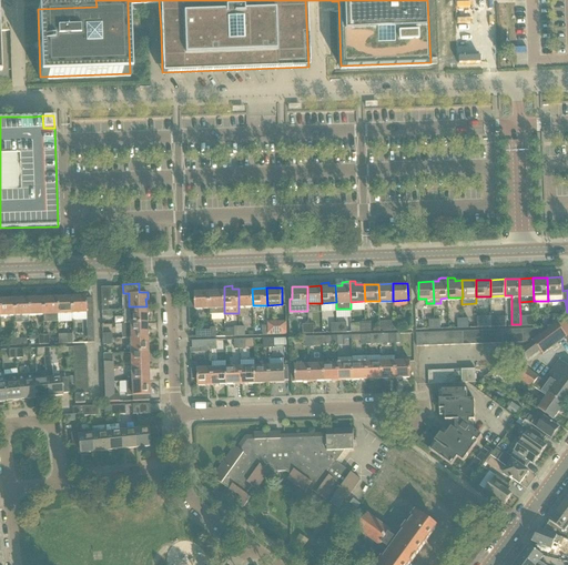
[(252,289),(239,289),(239,306),(253,305),(252,289)]
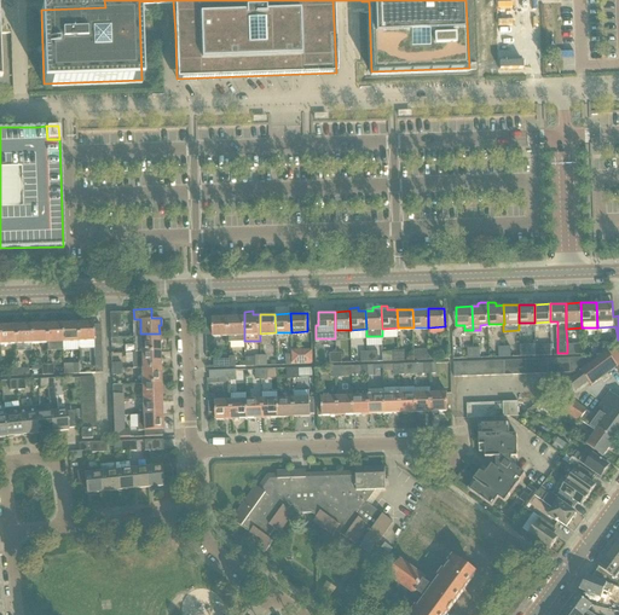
[(213,335),(229,334),(229,315),(213,317),(213,335)]
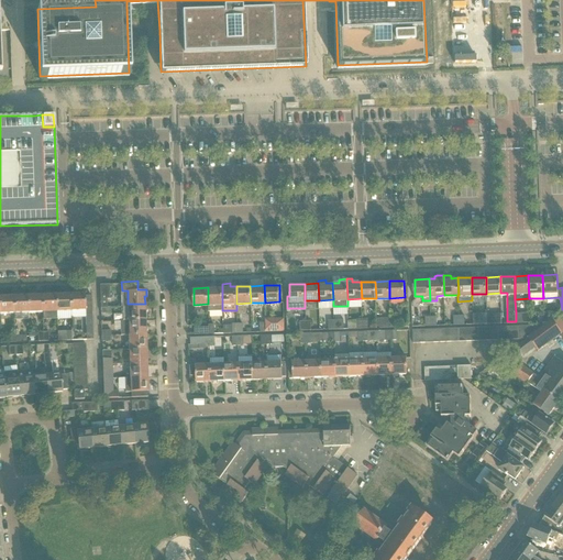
[(209,310),(222,309),(222,287),(208,287),(208,304),(209,310)]
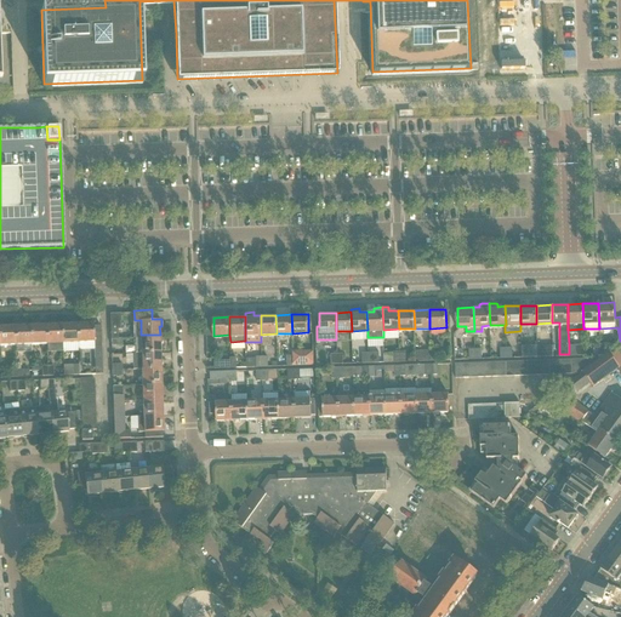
[(62,341),(78,341),(78,321),(62,323),(62,341)]
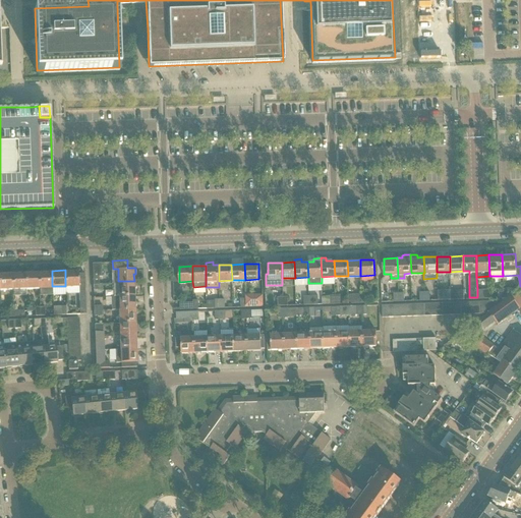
[(78,270),(65,270),(65,286),(78,285),(79,290),(79,299),(79,312),(85,311),(84,271),(78,272),(78,270)]
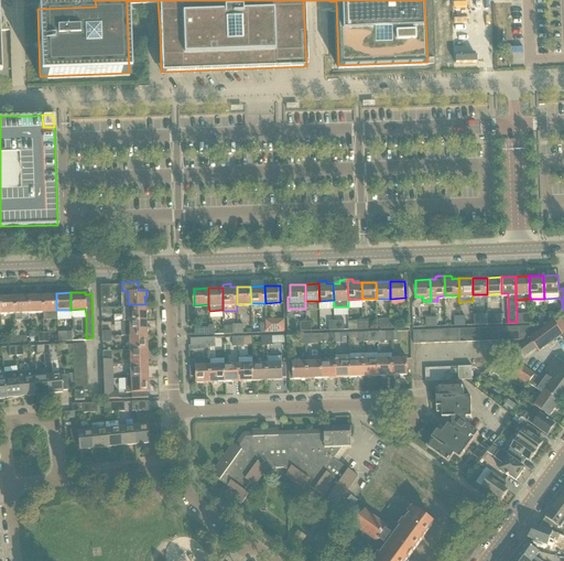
[(29,311),(43,311),(42,293),(28,294),(29,311)]
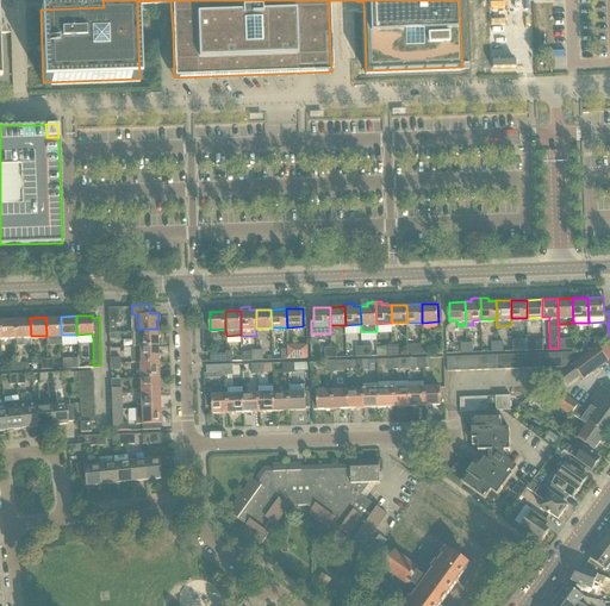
[(61,317),(45,317),(47,336),(61,335),(61,317)]
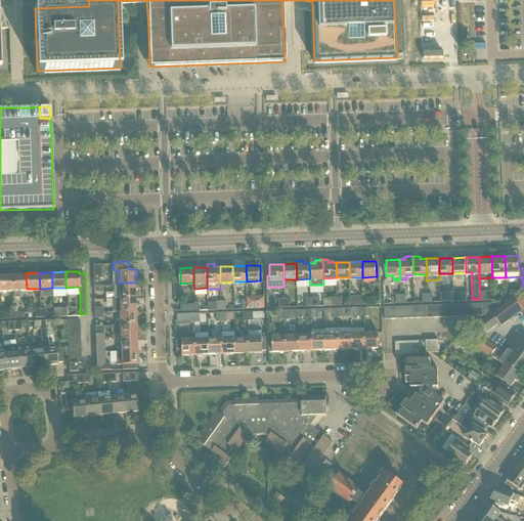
[(0,290),(13,290),(12,273),(0,273),(0,290)]
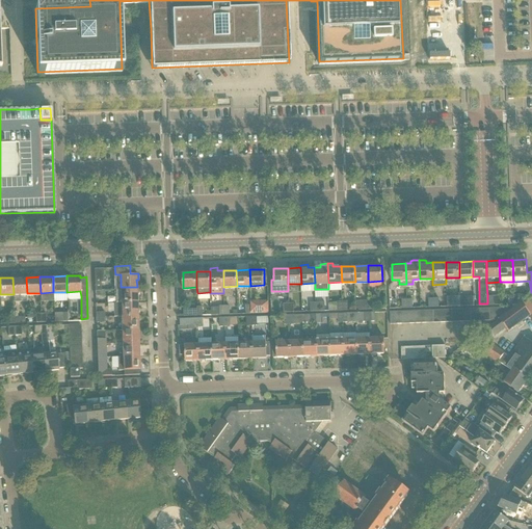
[(21,293),(27,293),(26,278),(12,278),(14,294),(14,299),(21,299),(21,293)]
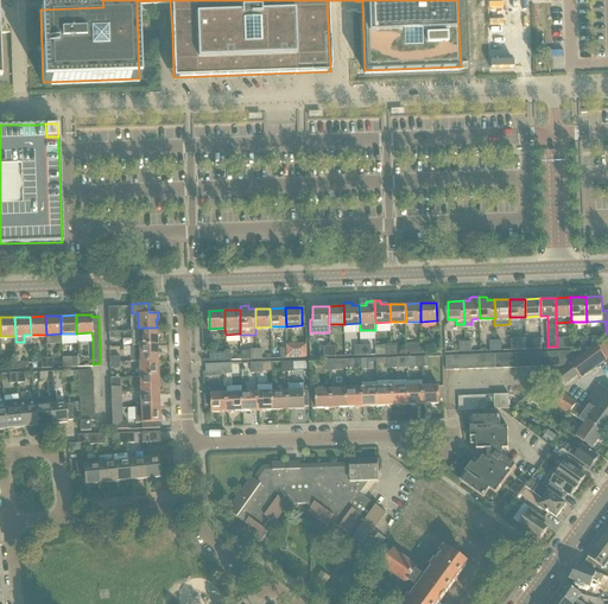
[(138,328),(132,329),(132,334),(134,335),(132,336),(132,344),(133,344),(157,343),(157,328),(138,328)]
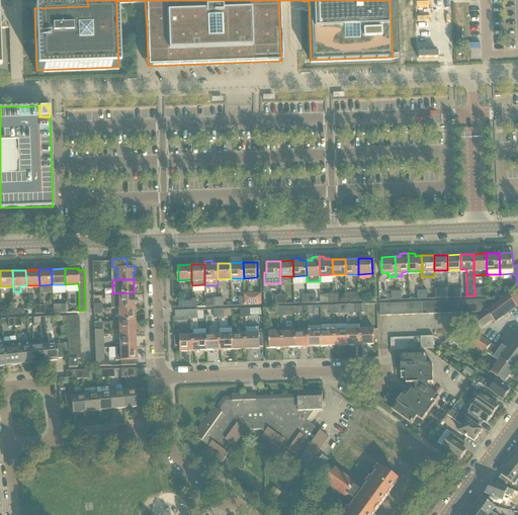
[(487,285),(475,286),(475,295),(487,294),(487,285)]
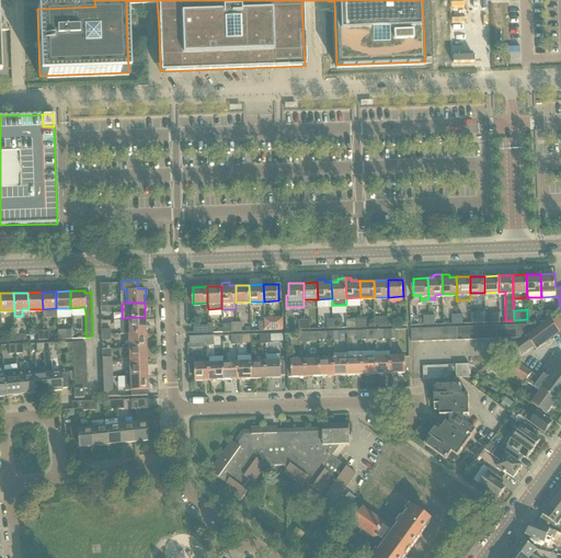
[(485,311),(471,311),(471,321),(485,321),(485,311)]
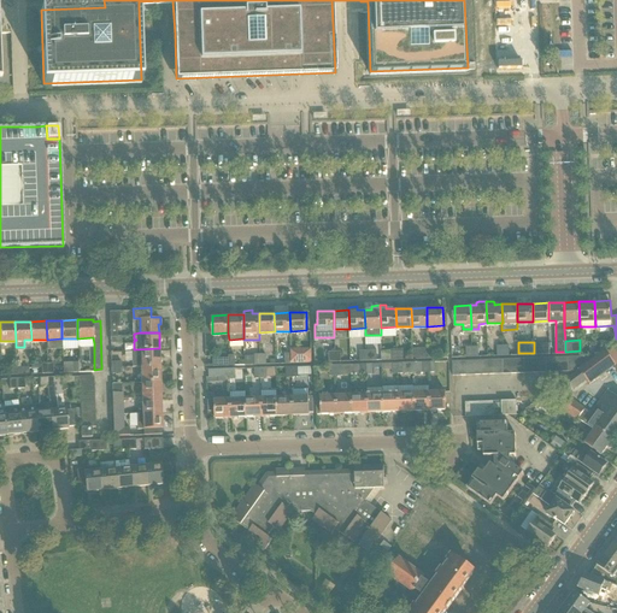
[(616,363),(616,360),(616,349),(611,343),(605,348),(616,363)]
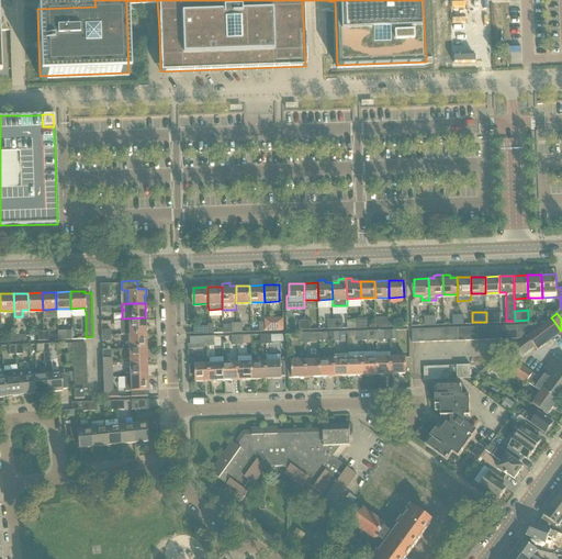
[(278,328),(283,328),(283,315),(271,316),(271,320),(265,320),(266,330),(278,328)]
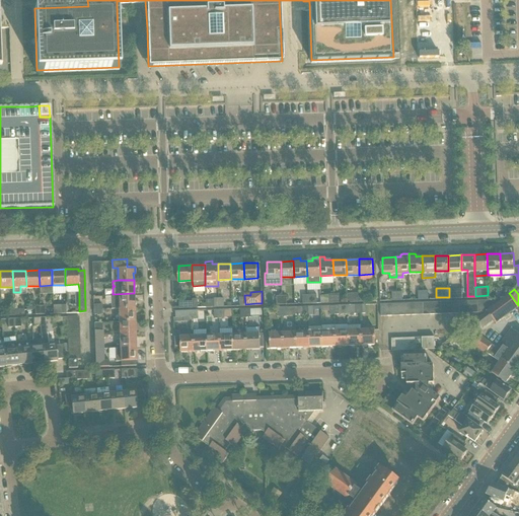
[(360,291),(347,291),(348,300),(360,300),(360,291)]
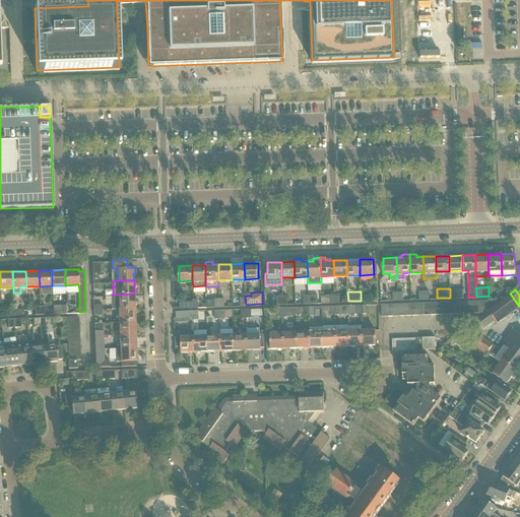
[(317,293),(309,294),(309,302),(317,302),(317,293)]
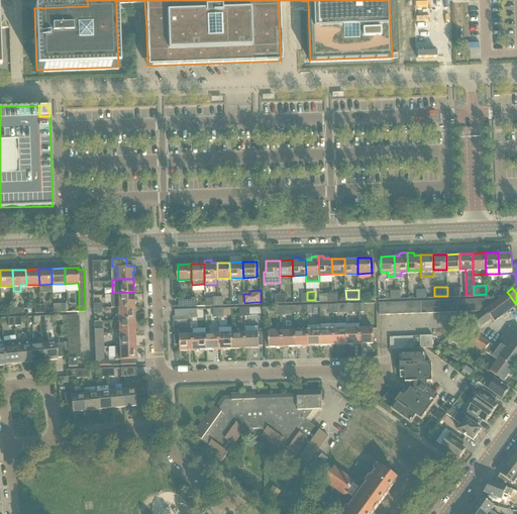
[(495,320),(516,304),(507,292),(507,291),(505,292),(504,294),(500,296),(485,308),(492,316),(495,320)]
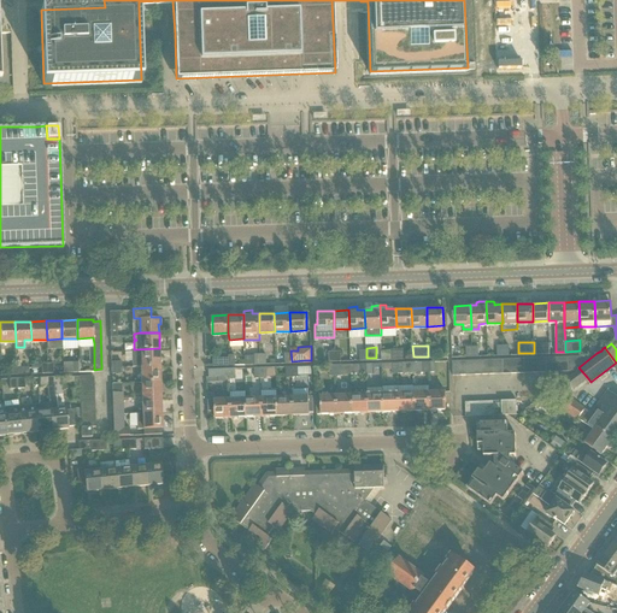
[(134,349),(131,349),(133,365),(141,364),(160,364),(159,348),(135,349),(134,349)]
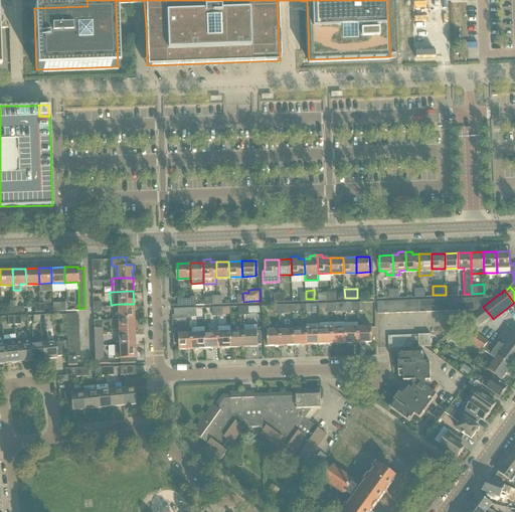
[(498,295),(480,296),(481,308),(483,307),(498,295)]
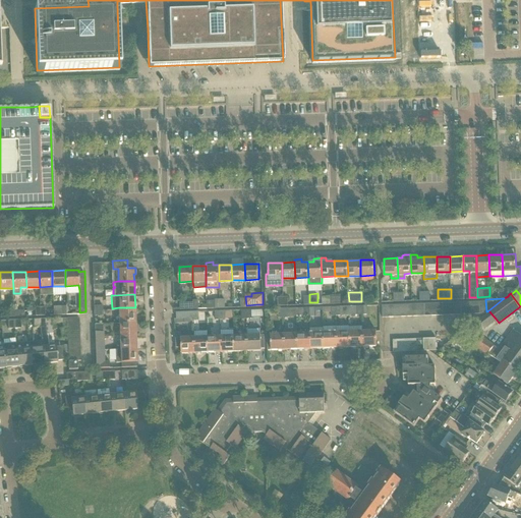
[(61,312),(61,304),(53,304),(53,313),(61,312)]
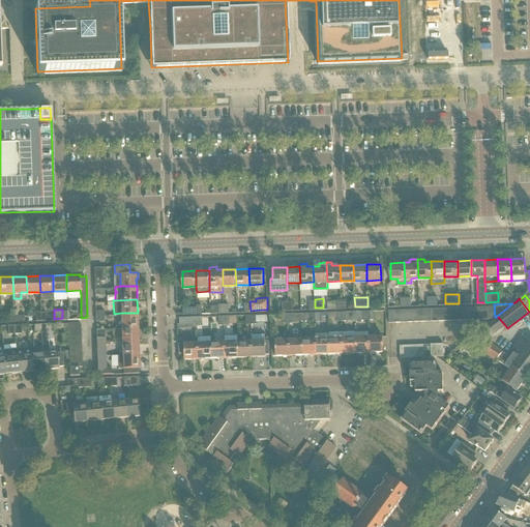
[(355,310),(342,310),(342,319),(355,318),(355,310)]
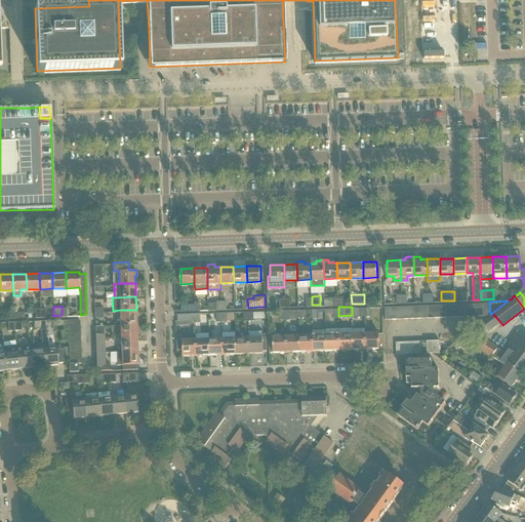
[(120,310),(121,323),(136,323),(136,310),(120,310)]
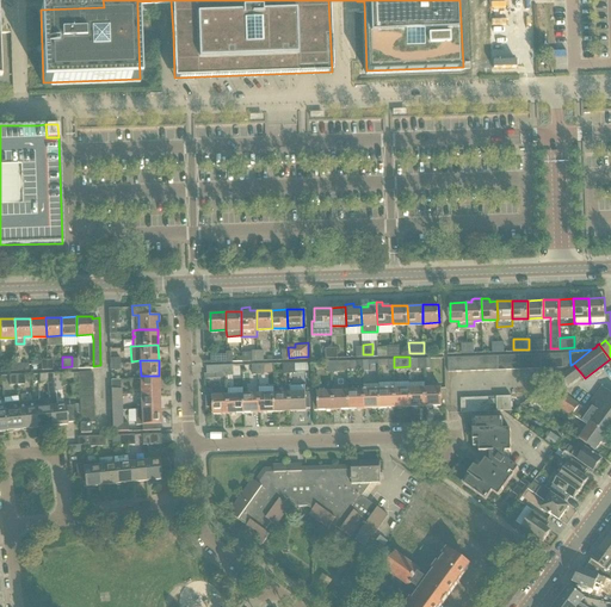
[(207,371),(205,371),(205,376),(228,376),(227,373),(227,363),(207,364),(207,371)]
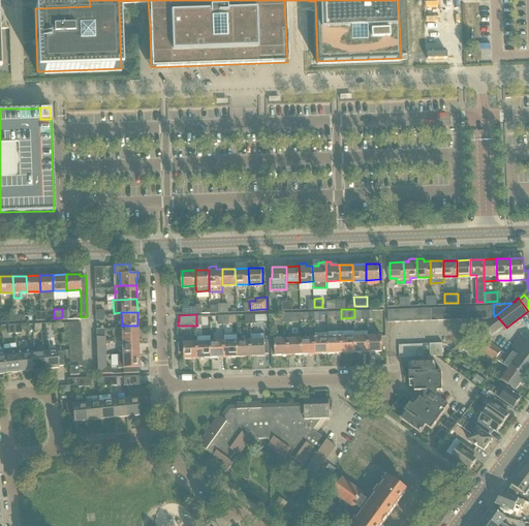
[(494,316),(472,333),(479,341),(503,323),(496,315),(494,316)]
